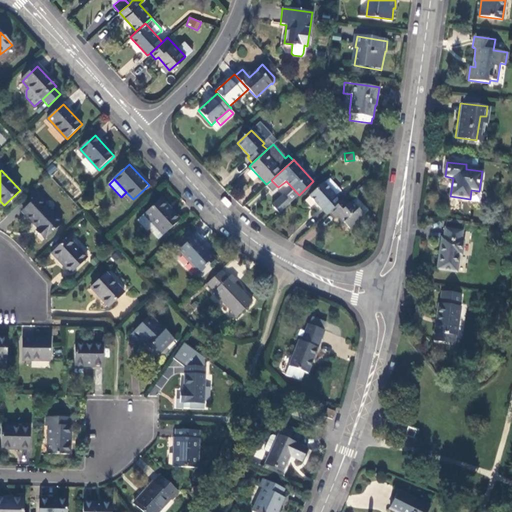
[(309,195),(327,213),(330,210),(341,200),(324,181),(309,195)]
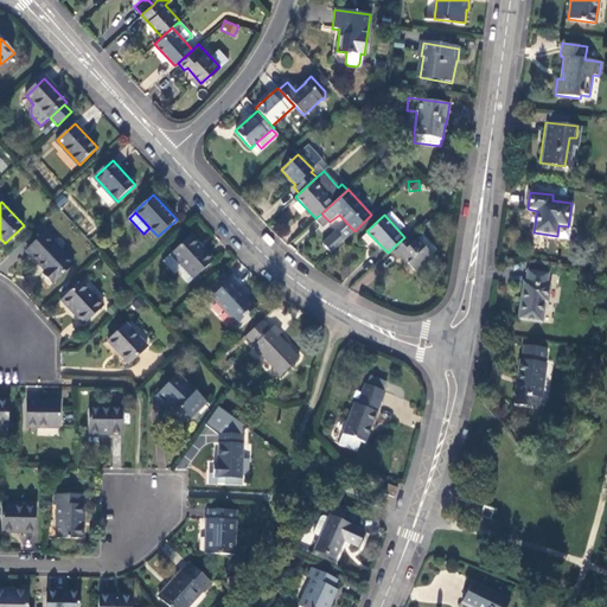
[(567,237),(568,227),(558,225),(557,236),(567,237)]
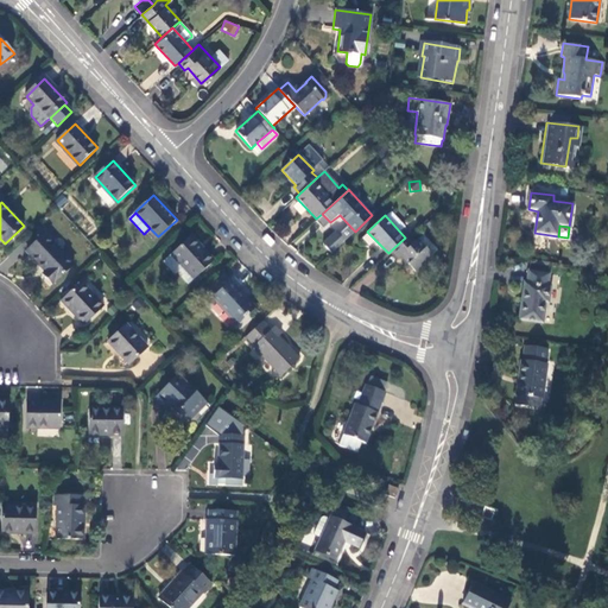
[(416,240),(410,233),(405,238),(392,249),(398,257),(400,254),(416,270),(432,253),(418,239),(417,238),(416,240)]
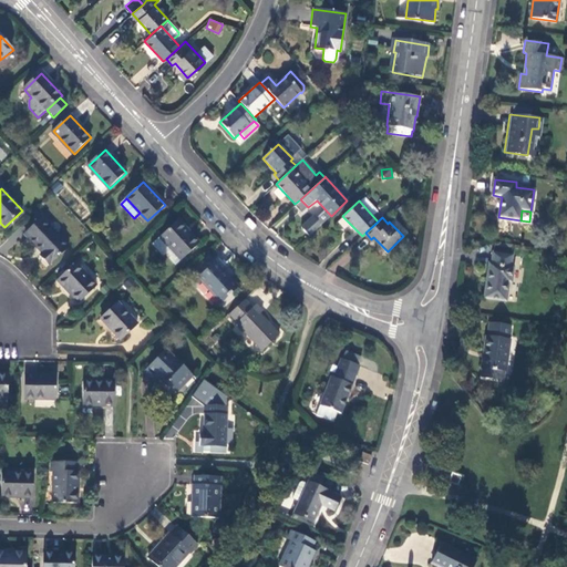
[(395,218),(390,223),(403,236),(409,233),(395,218)]
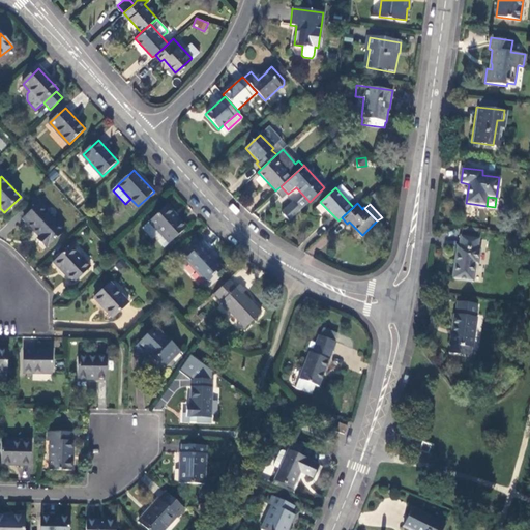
[(64,231),(40,206),(25,221),(40,238),(37,240),(47,248),(64,231)]
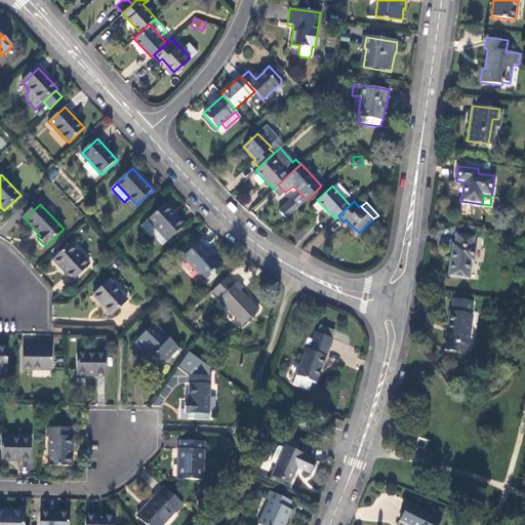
[(185,226),(164,205),(150,219),(169,239),(185,226)]
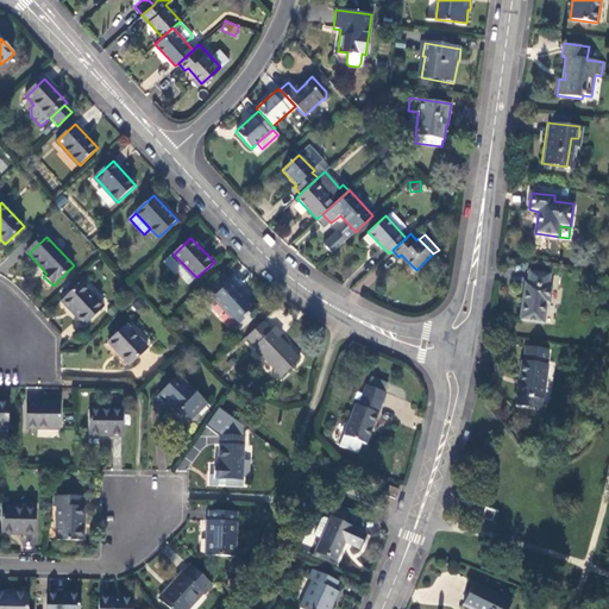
[(190,283),(196,277),(174,255),(165,262),(177,274),(180,271),(190,283)]
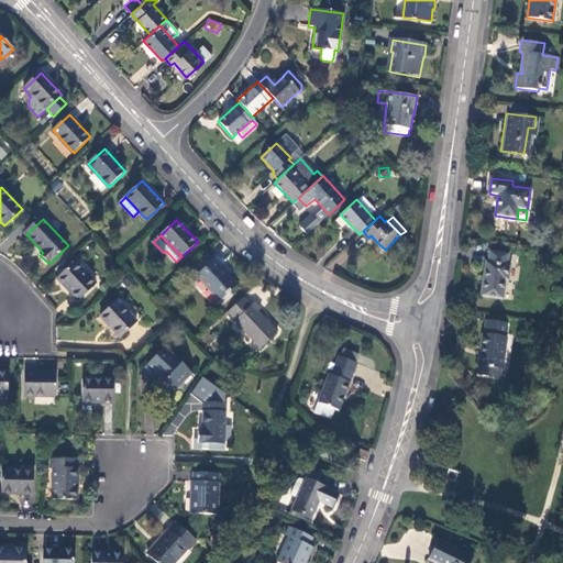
[(509,254),(490,251),(488,262),(486,262),(482,295),(503,298),(506,279),(508,279),(510,264),(508,264),(509,254)]
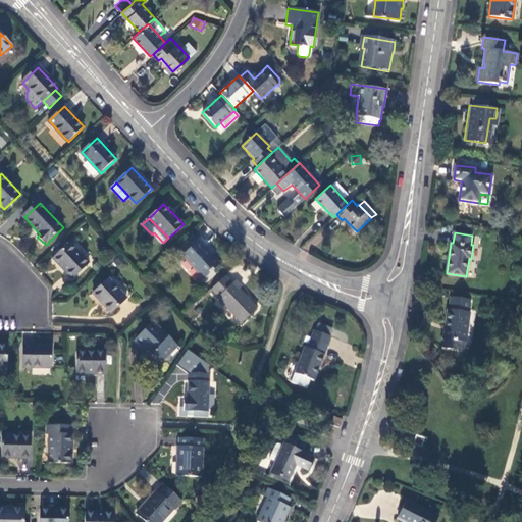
[(201,239),(183,256),(205,278),(219,265),(212,257),(211,257),(204,250),(208,246),(201,239)]
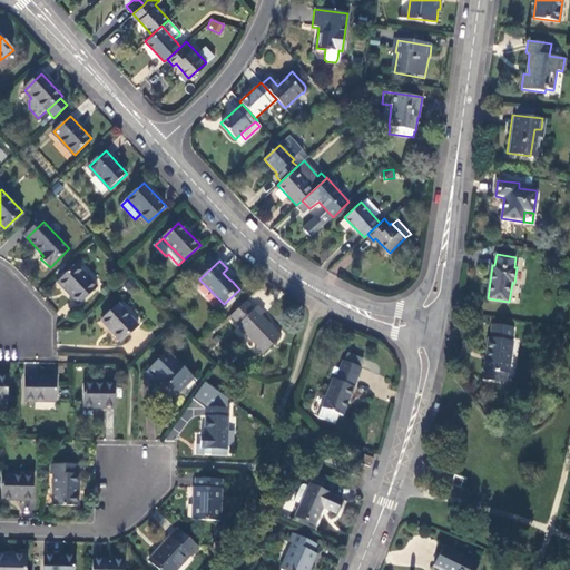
[(98,290),(76,266),(58,283),(80,305),(98,290)]
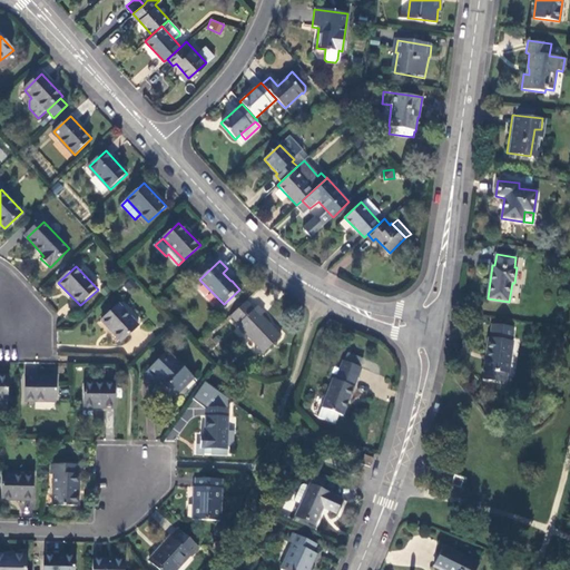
[(253,311),(245,303),(229,316),(237,324),(236,325),(263,353),(279,337),(261,317),(264,314),(256,306),(253,311)]
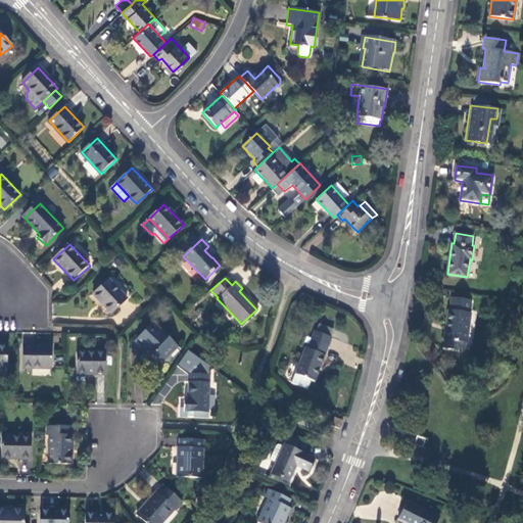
[(127,299),(108,280),(94,294),(112,313),(127,299)]
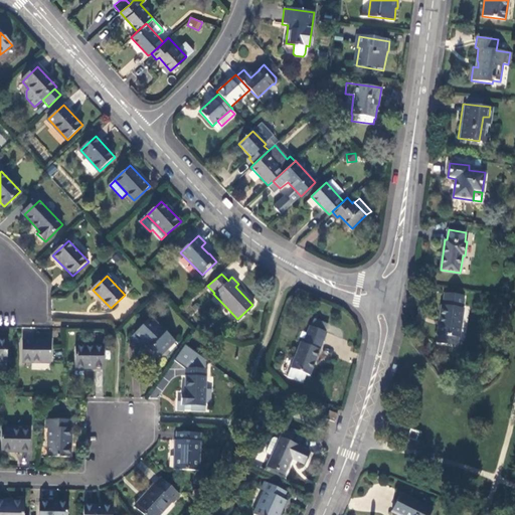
[(464,296),(445,293),(443,305),(442,305),(438,335),(440,335),(438,343),(449,345),(450,336),(459,337),(460,337),(464,308),(463,308),(464,296)]
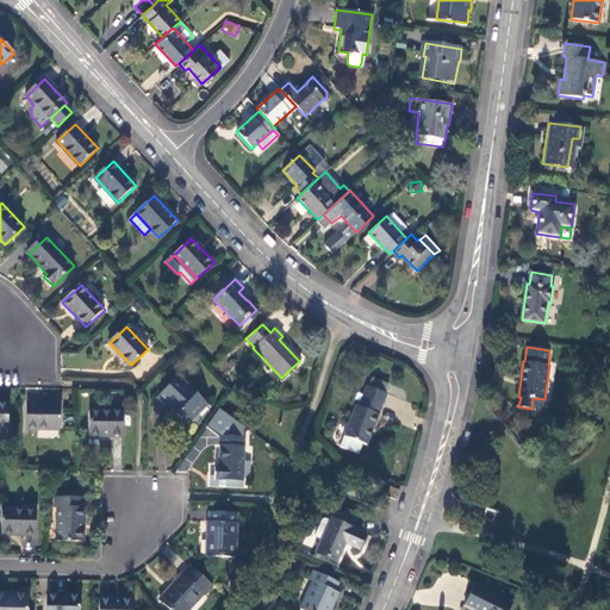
[(209,404),(179,377),(156,399),(168,412),(175,405),(181,411),(180,412),(190,423),(209,404)]
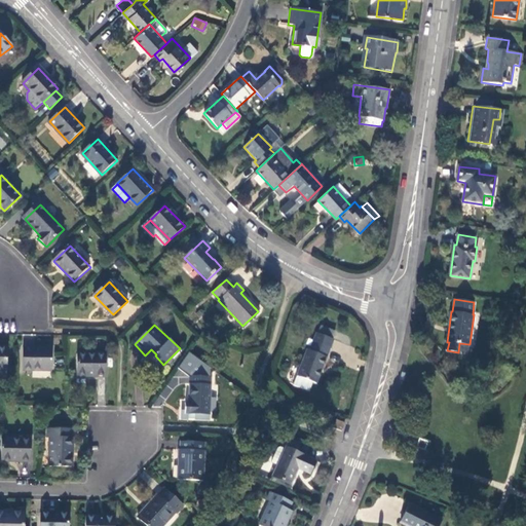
[(316,384),(333,340),(316,334),(313,342),(311,347),(309,351),(307,350),(295,385),(309,391),(312,382),(316,384)]
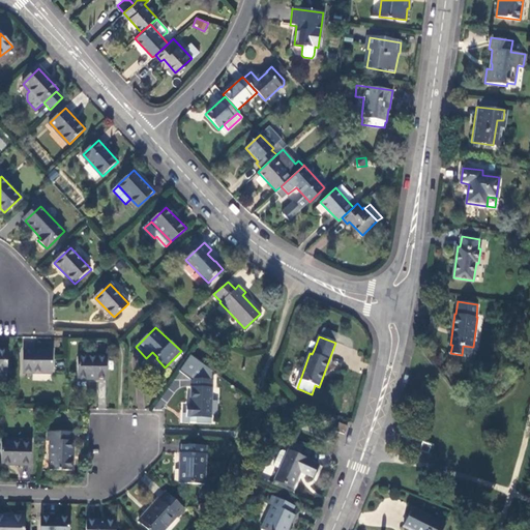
[(471,356),(472,347),(463,346),(462,355),(471,356)]
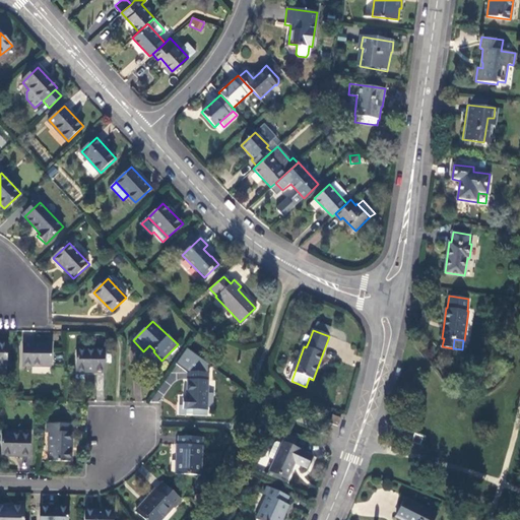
[(51,345),(22,345),(22,366),(51,367),(51,345)]
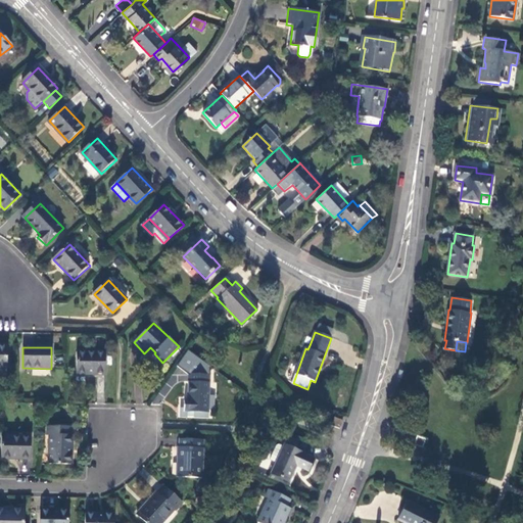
[(106,353),(78,353),(78,374),(106,375),(106,353)]
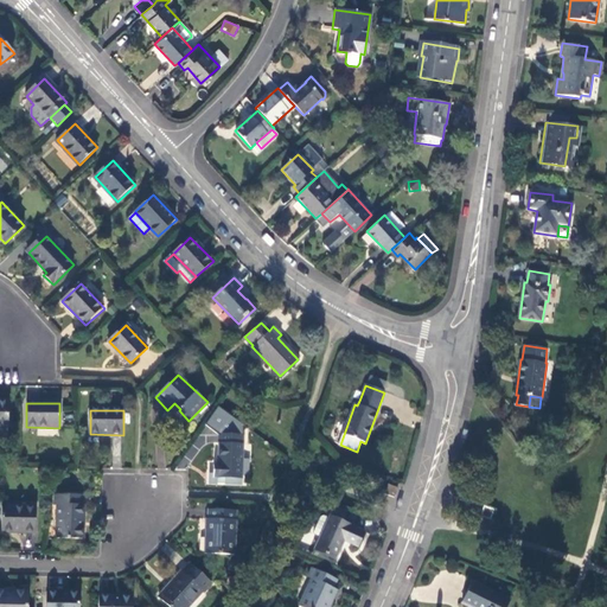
[(219,436),(218,466),(213,466),(213,474),(210,474),(210,483),(242,484),(243,436),(219,436)]
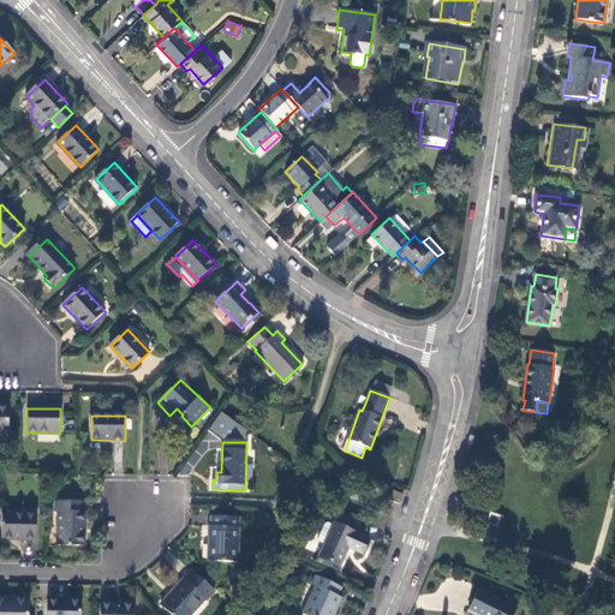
[(404,495),(394,491),(389,501),(399,505),(404,495)]
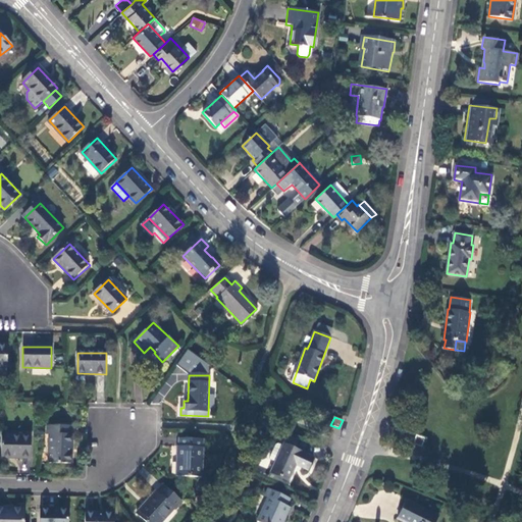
[(50,464),(71,465),(71,436),(69,435),(69,427),(48,426),(48,436),(50,435),(50,464)]
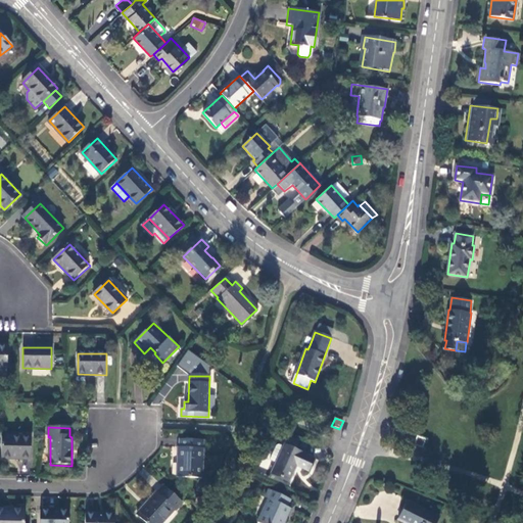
[(31,437),(2,437),(2,459),(31,460),(31,437)]
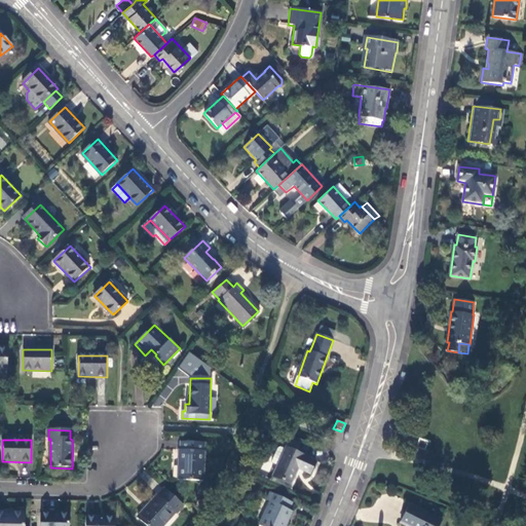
[(290,441),(286,449),(298,454),(302,445),(290,441)]
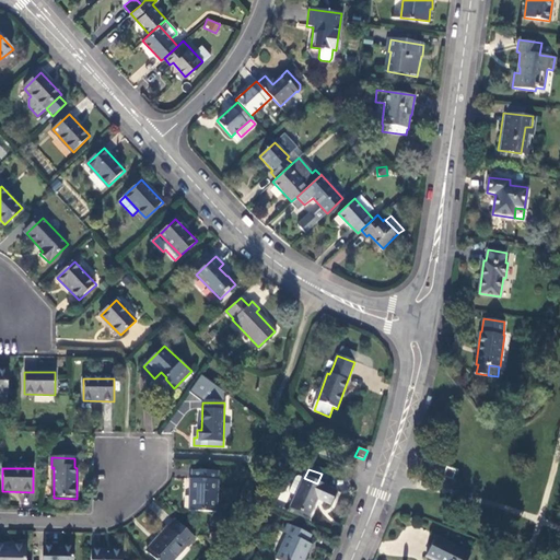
[(456,471),(446,469),(444,478),(453,481),(456,471)]
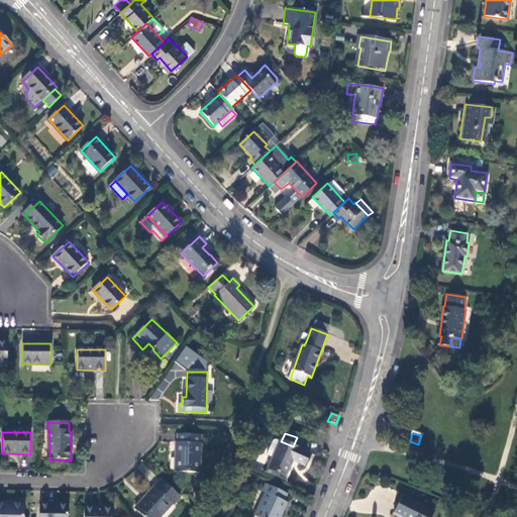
[(201,473),(202,435),(178,435),(178,440),(177,440),(176,473),(201,473)]
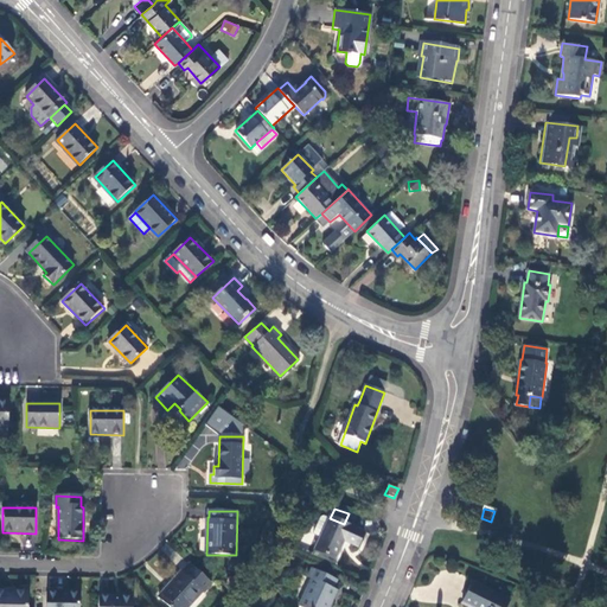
[(313,532),(318,536),(327,518),(321,515),(313,532)]
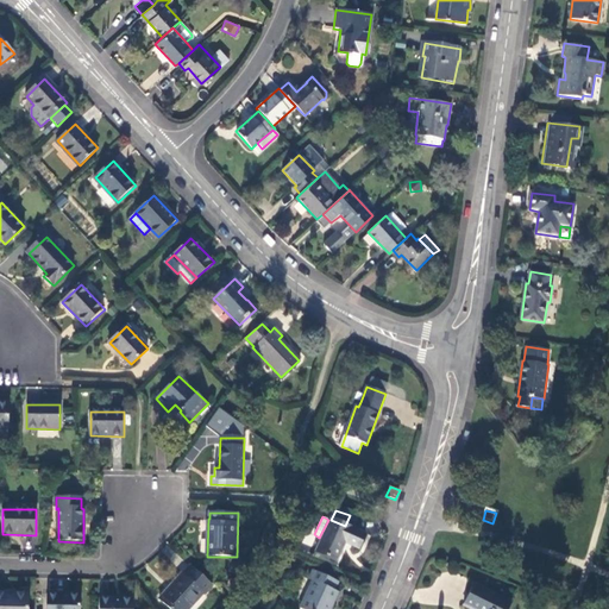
[(345,526),(331,520),(316,553),(337,563),(345,544),(347,539),(353,541),(351,547),(358,551),(365,535),(345,526)]
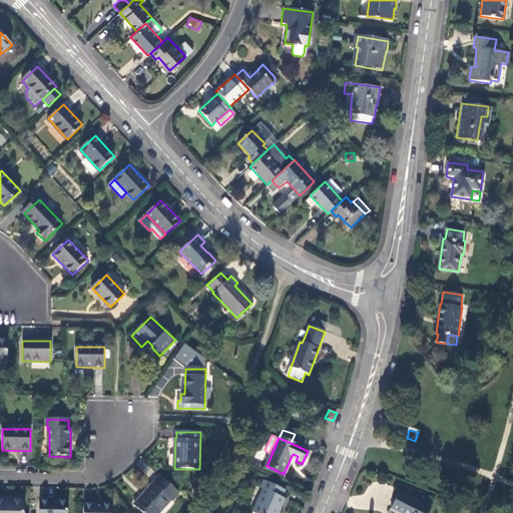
[(180,495),(161,478),(155,484),(154,483),(135,505),(144,512),(161,512),(172,501),(174,502),(180,495)]
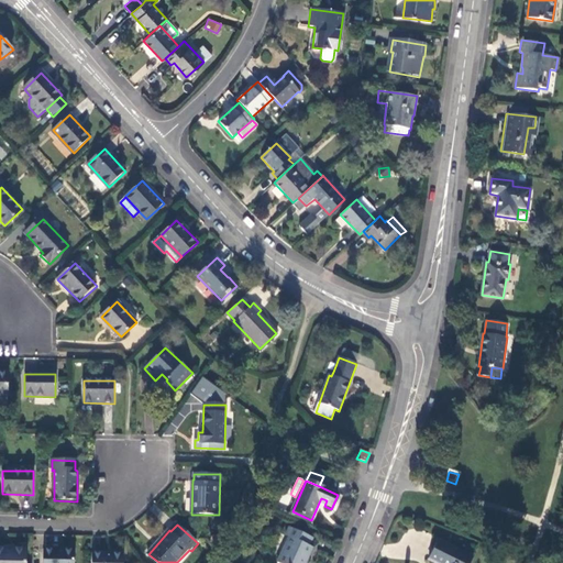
[(312,539),(290,529),(286,538),(289,539),(278,562),(306,562),(312,549),(309,547),(312,539)]
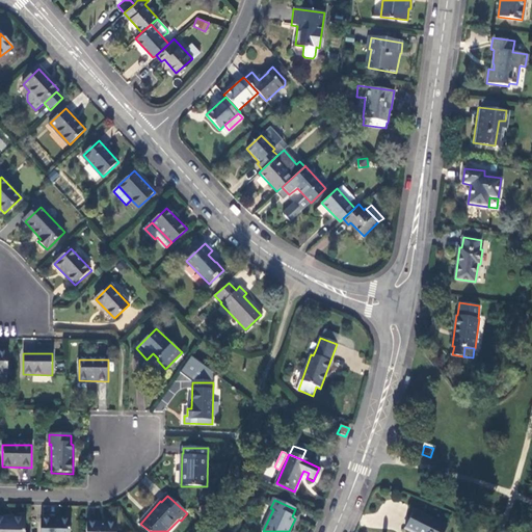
[(445,531),(448,527),(415,510),(405,530),(408,531),(445,531)]
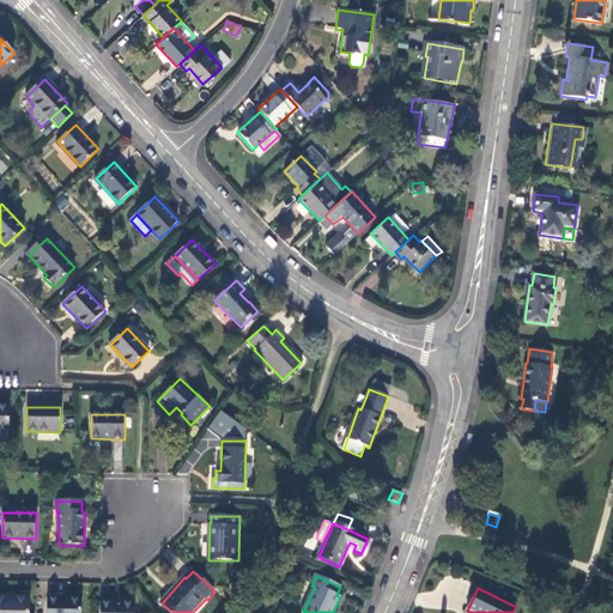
[(28,612),(29,598),(0,596),(0,612),(28,612)]
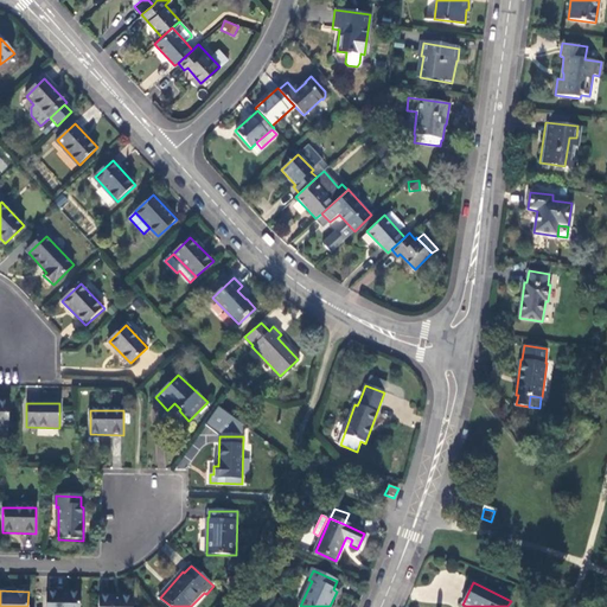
[(80,606),(81,593),(48,593),(46,606),(80,606)]
